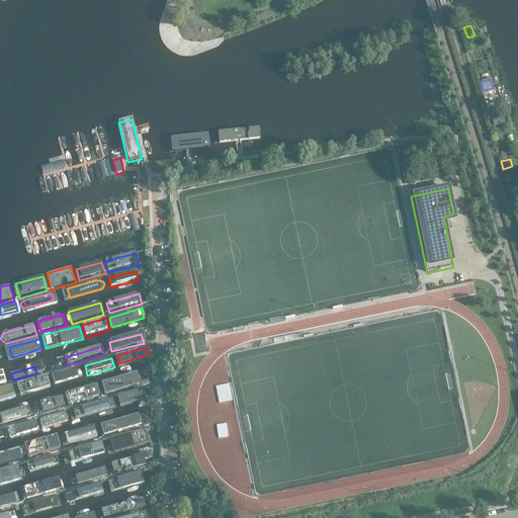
[(53,383),(83,374),(80,366),(50,375),(53,383)]
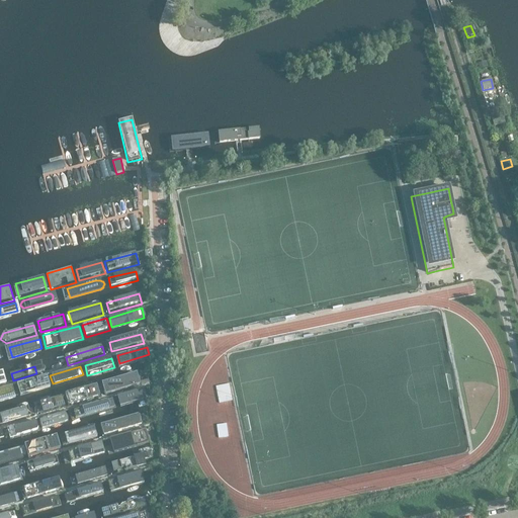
[(138,374),(101,383),(104,396),(141,386),(138,374)]
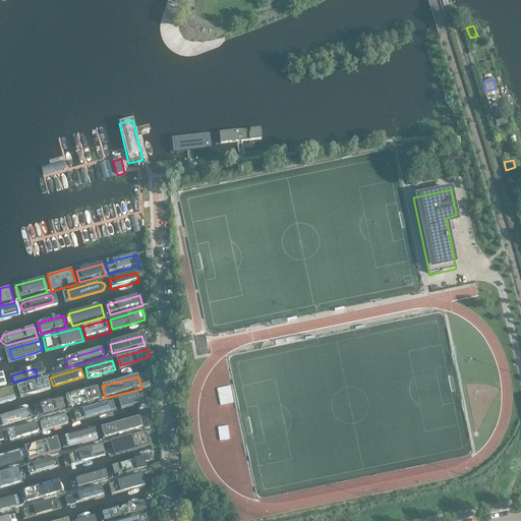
[(49,388),(46,379),(15,388),(18,397),(49,388)]
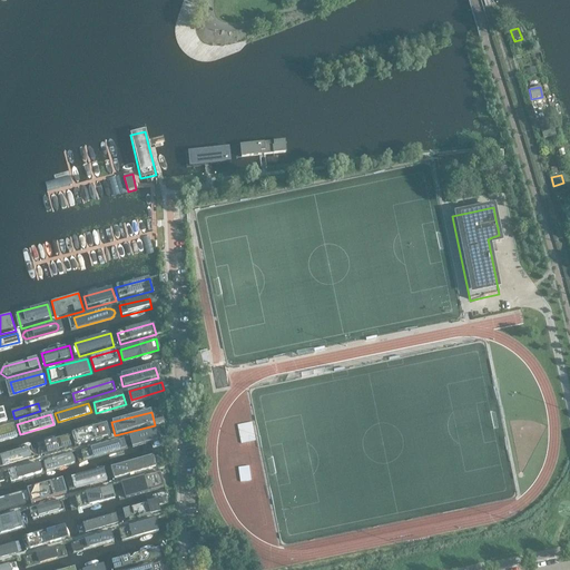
[(0,441),(17,436),(12,425),(0,429),(0,441)]
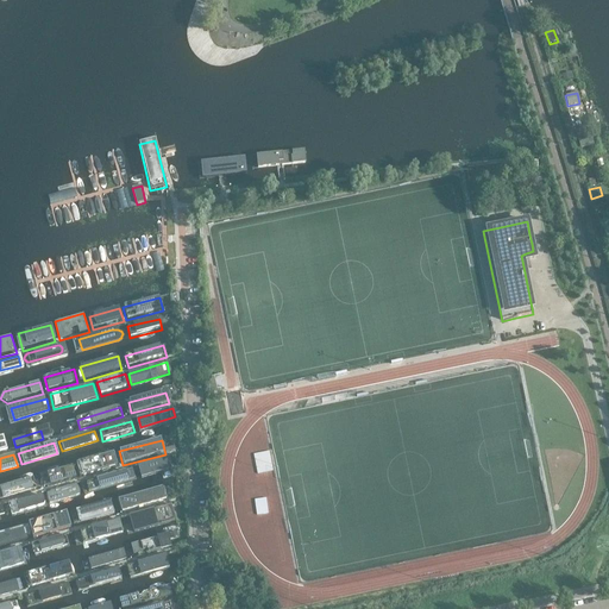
[(119,468),(115,454),(79,465),(82,478),(119,468)]
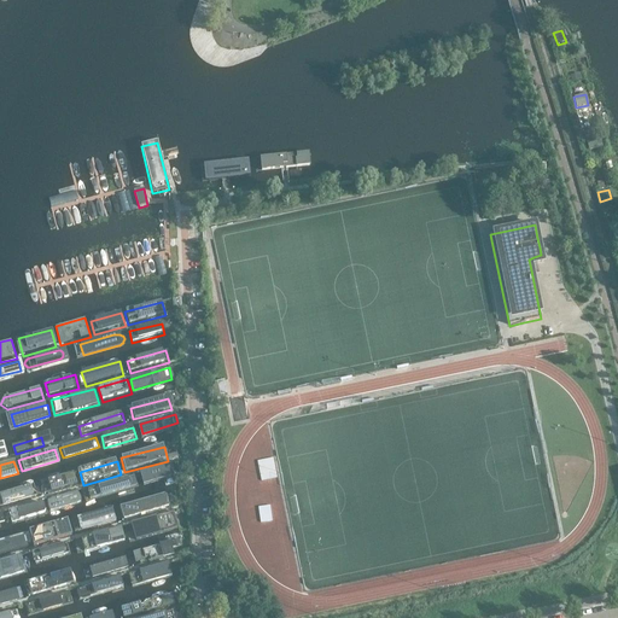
[(170,465),(139,474),(143,488),(174,478),(170,465)]
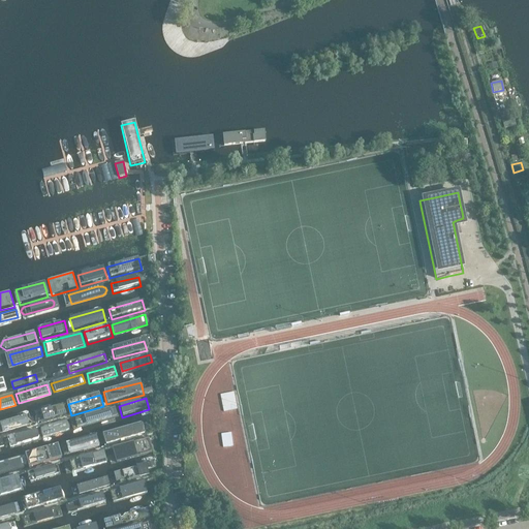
[(67,415),(64,405),(34,414),(37,425),(67,415)]
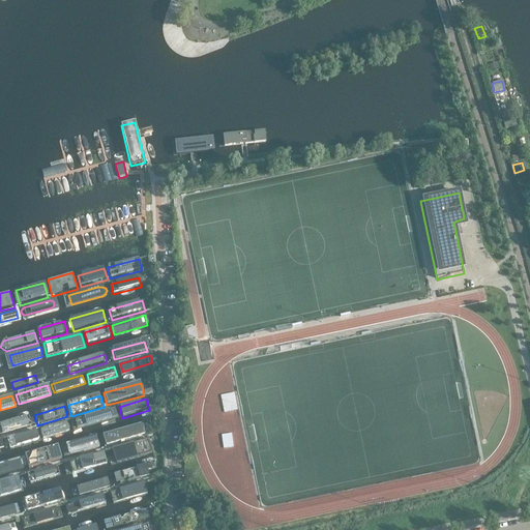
[(121,417),(117,406),(71,419),(75,431),(121,417)]
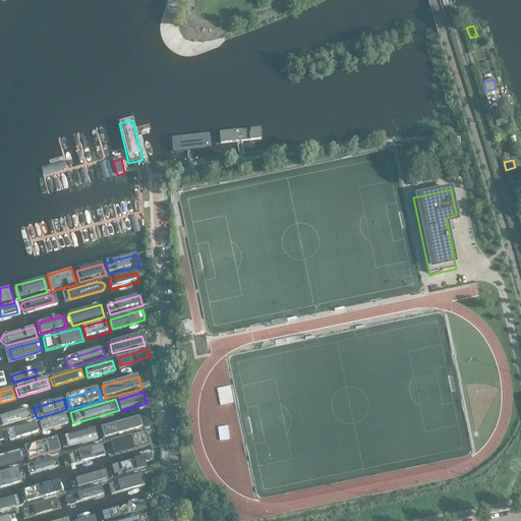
[(30,408),(0,416),(0,427),(33,418),(30,408)]
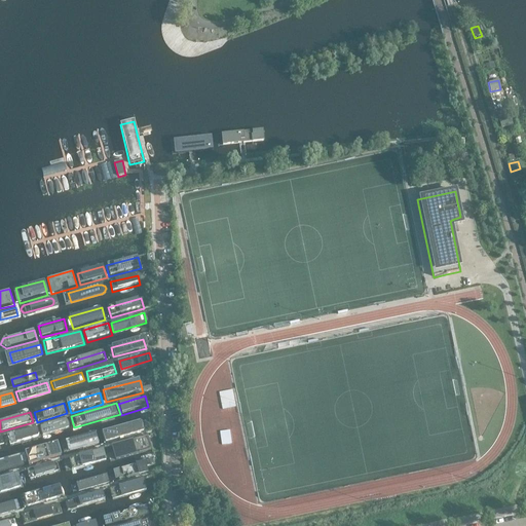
[(72,427),(69,418),(40,426),(43,436),(72,427)]
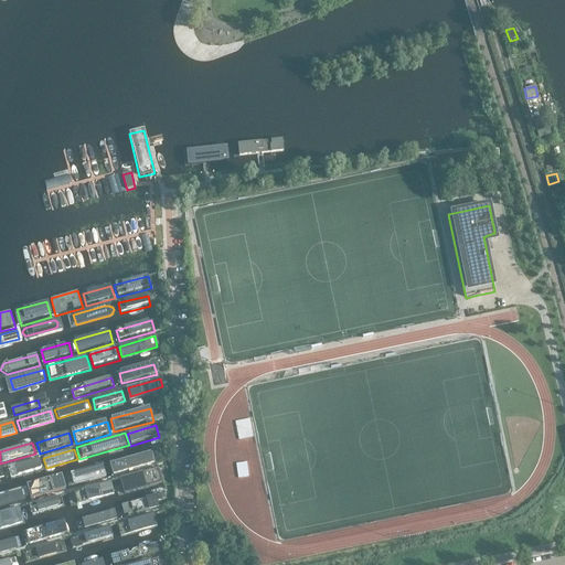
[(157,464),(152,450),(110,462),(114,476),(157,464)]
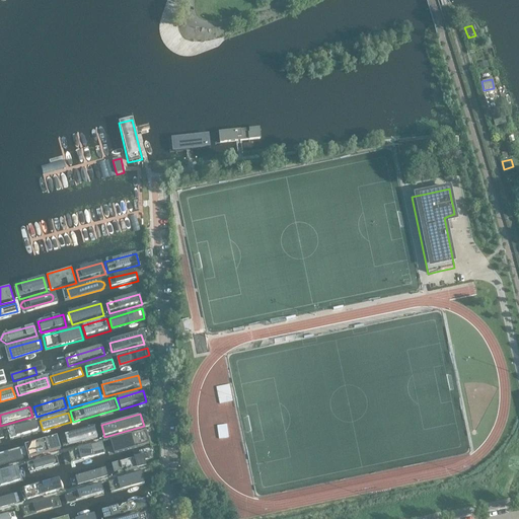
[(7,430),(10,440),(42,431),(39,421),(7,430)]
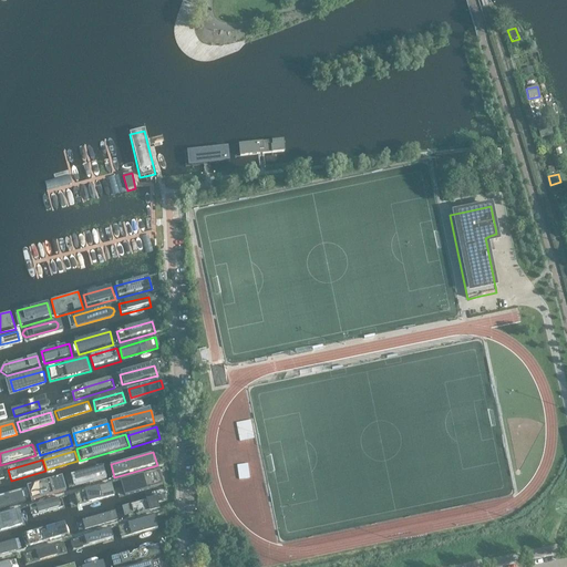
[(111,481),(106,465),(66,477),(71,492),(111,481)]
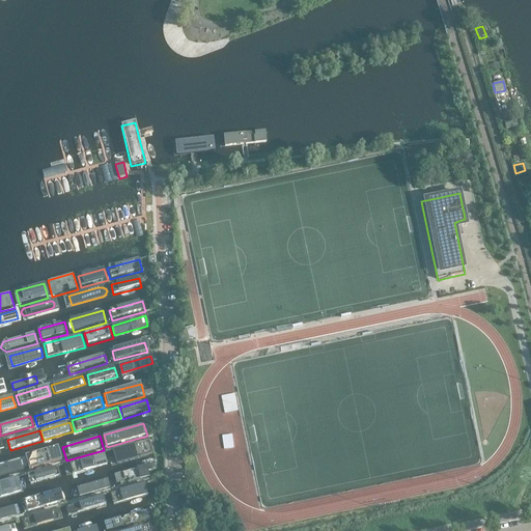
[(155,455),(150,440),(110,451),(115,467),(155,455)]
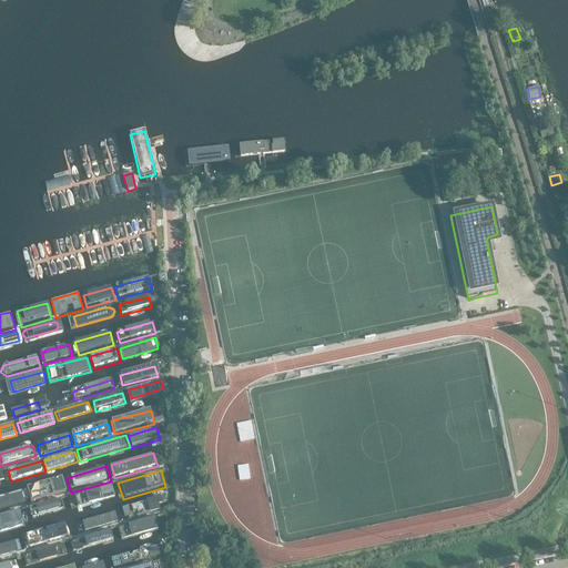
[(66,492),(62,480),(28,489),(31,500),(66,492)]
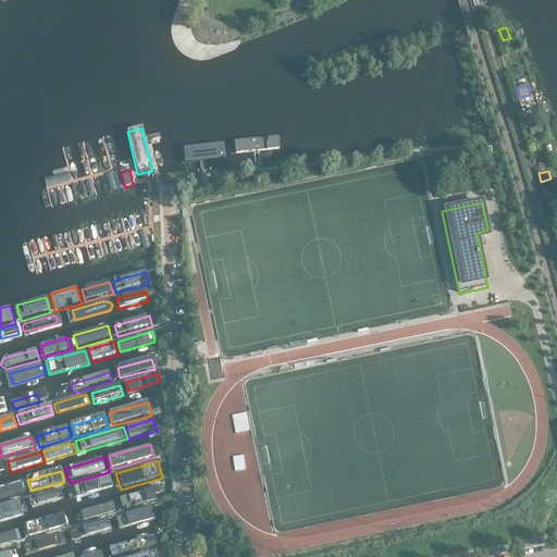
[(115,487),(112,475),(70,487),(73,499),(115,487)]
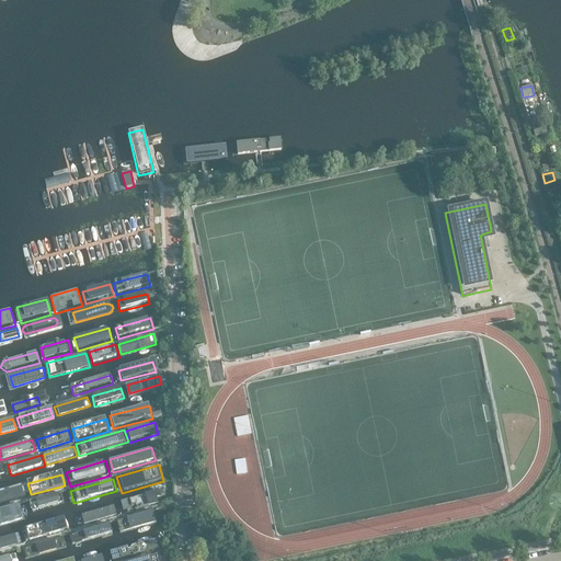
[(0,504),(25,499),(23,489),(0,494),(0,504)]
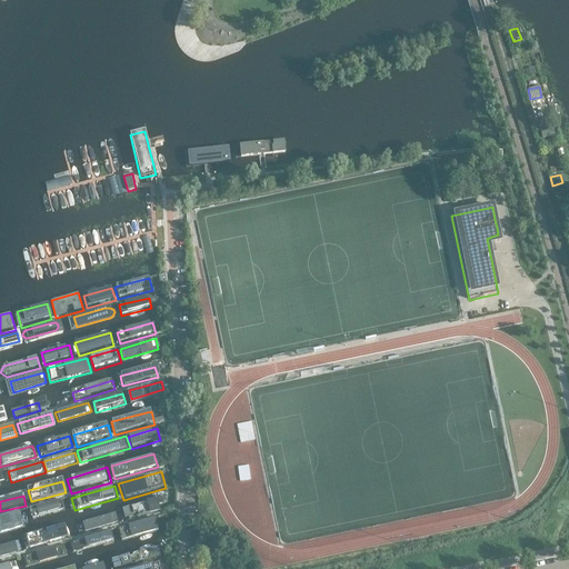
[(161,497),(121,508),(126,521),(165,510),(161,497)]
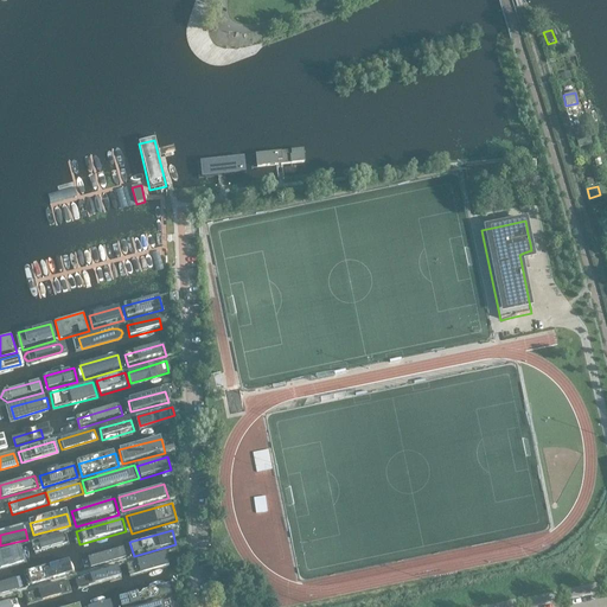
[(71,545),(68,534),(32,544),(36,556),(71,545)]
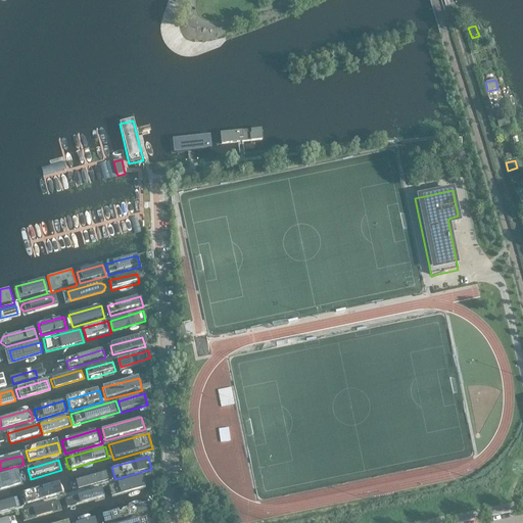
[(0,490),(22,484),(18,471),(0,476),(0,490)]
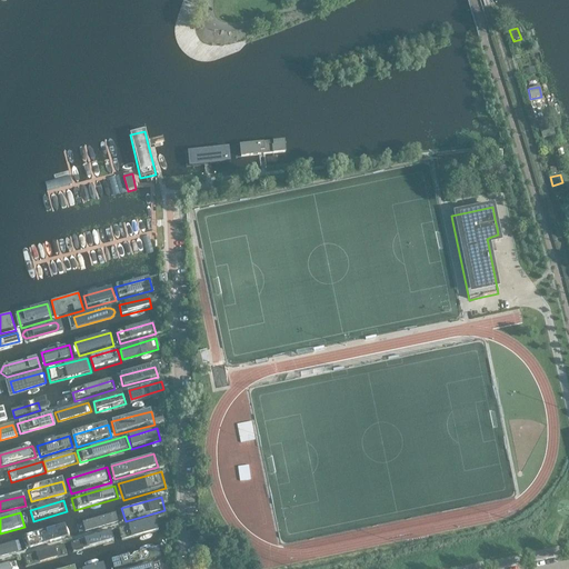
[(120,523),(117,512),(78,522),(81,533),(120,523)]
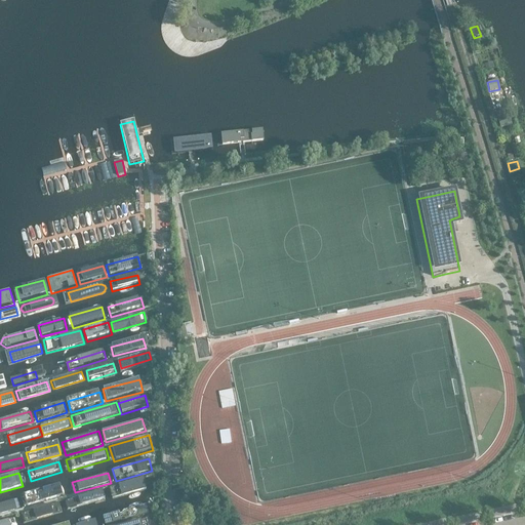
[(148,488),(145,478),(110,487),(113,498),(148,488)]
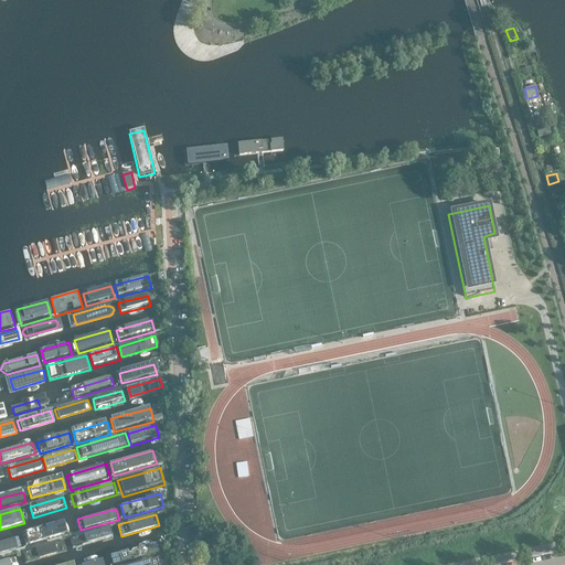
[(64,535),(61,525),(23,536),(27,546),(64,535)]
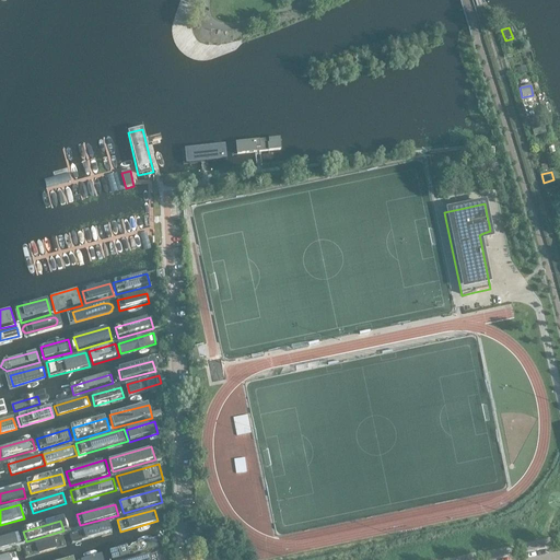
[(116,533),(113,522),(70,535),(73,545),(116,533)]
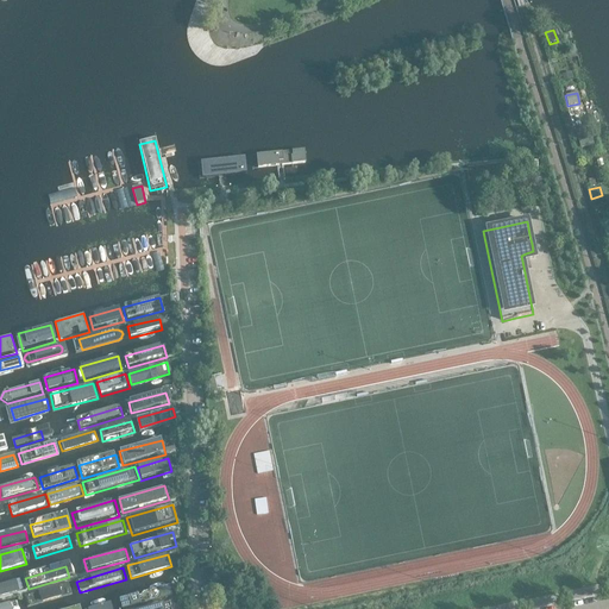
[(0,597),(24,592),(20,579),(0,584),(0,597)]
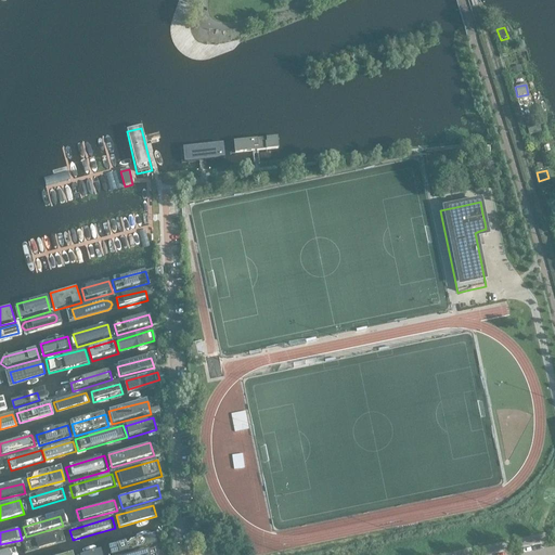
[(67,541),(64,530),(23,543),(26,554),(67,541)]
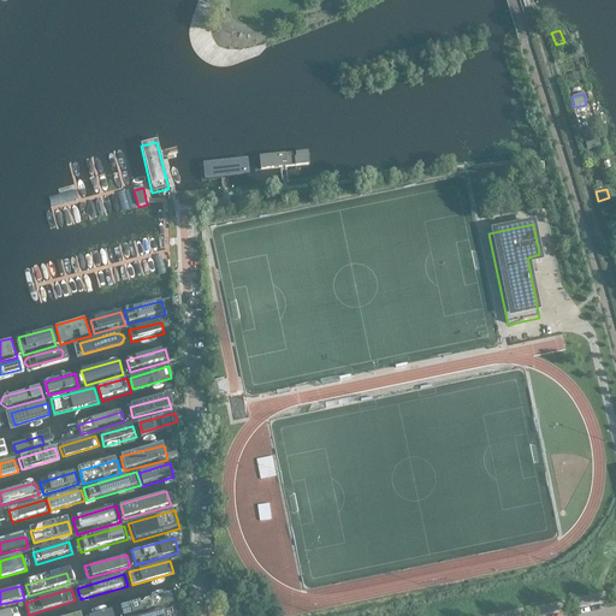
[(131,615),(178,603),(175,591),(119,606),(120,615),(131,615)]
